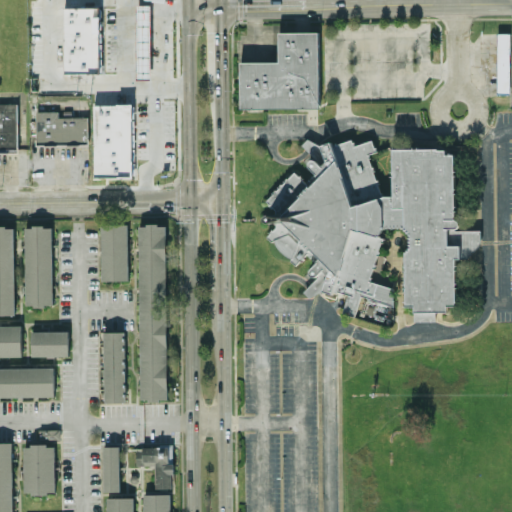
[(150,5),(136,5),(137,77),(151,77),(150,5)]
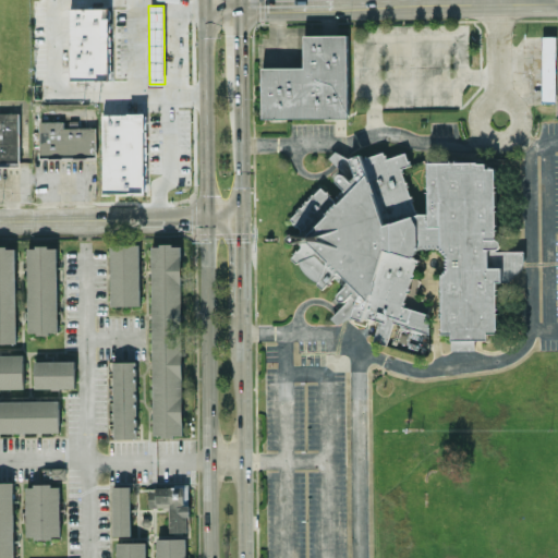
[(70,80),(110,80),(109,8),(69,8),(70,80)]
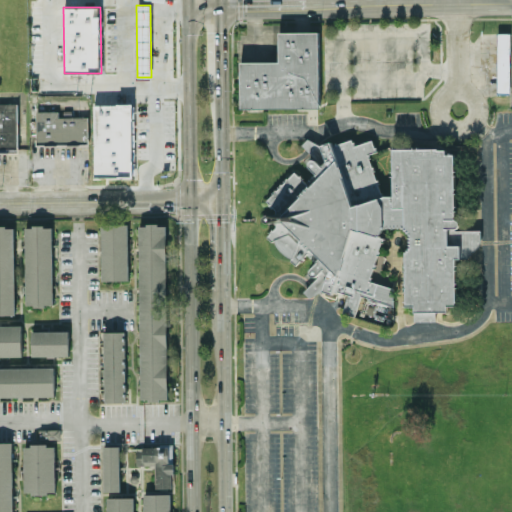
[(240,108),(319,107),(318,32),(278,32),(279,61),(239,62),(240,108)]
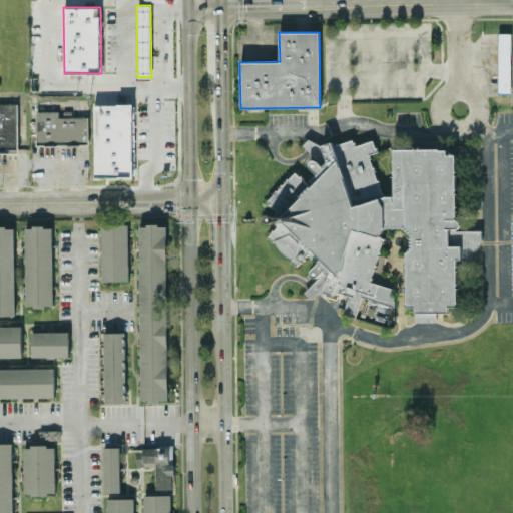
[(498,93),(510,93),(511,33),(498,33),(498,93)]
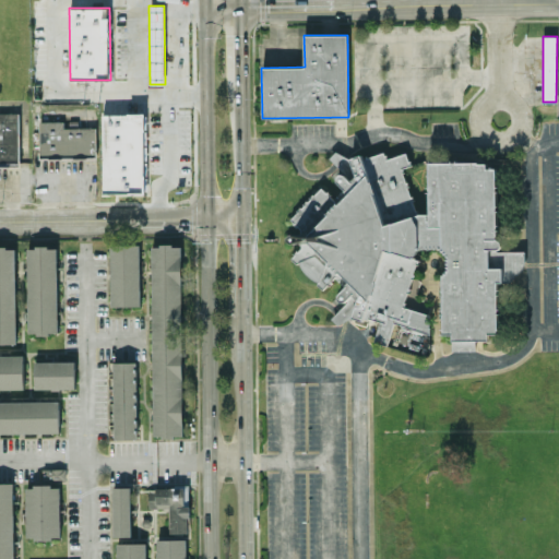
[(0,165),(20,165),(18,113),(0,113),(0,165)]
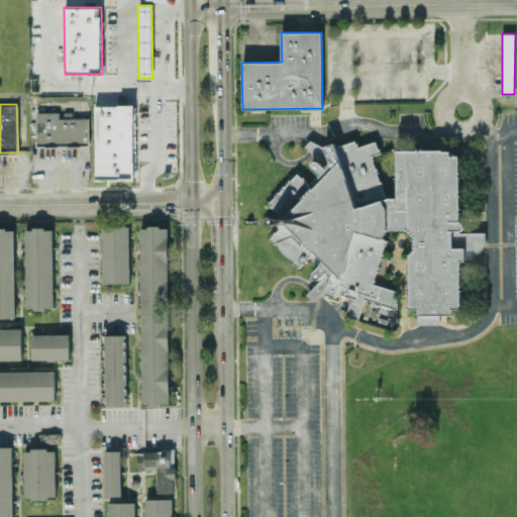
[(94,105),(95,179),(134,178),(133,105),(94,105)]
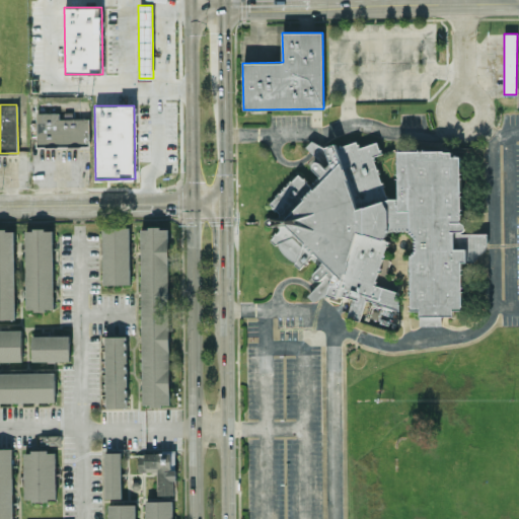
[(36,146),(89,146),(89,118),(72,118),(72,112),(62,112),(62,113),(36,113),(36,146)]
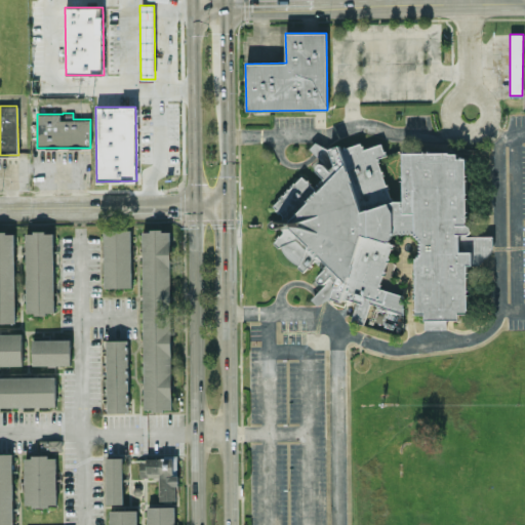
[(431,331),(463,312),(471,263),(492,250),(490,238),(461,234),(473,158),(407,149),(399,201),(390,203),(380,151),(313,140),(320,178),(310,176),(272,199),(283,218),(280,228),(279,240),(295,268),(322,263),(316,306),(356,297),(353,321),(365,323),(367,305),(403,310),(405,293),(382,290),(391,232),(409,234),(426,321),(431,331)]
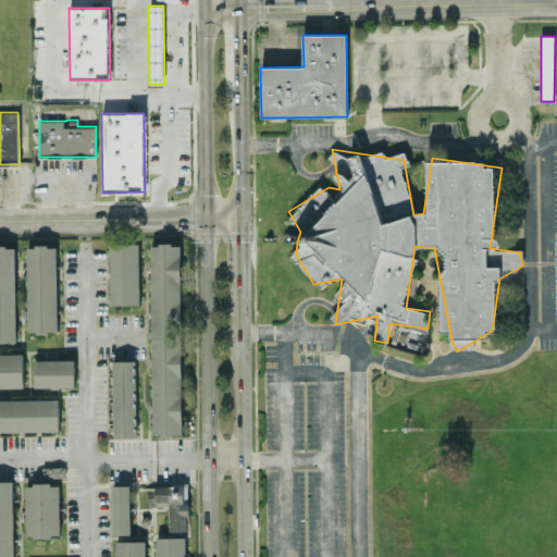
[(139,243),(110,244),(111,305),(140,305),(139,243)]
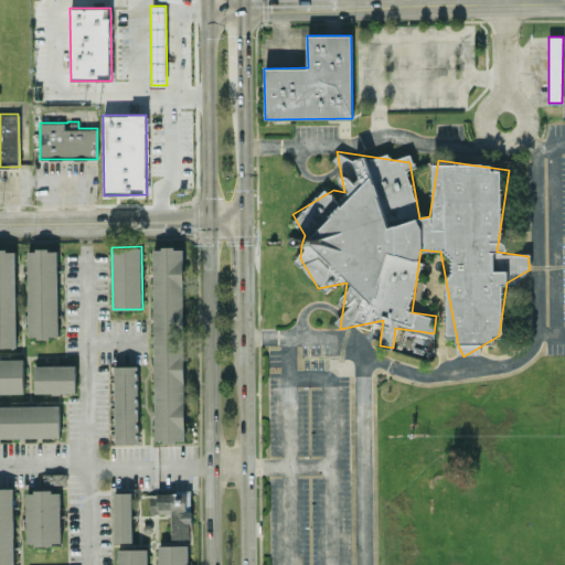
[(155,440),(185,440),(183,247),(152,247),(155,440)]
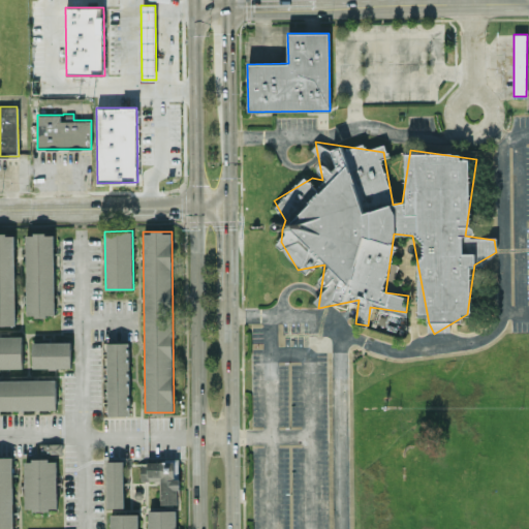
[(0,234),(0,324),(16,324),(14,234),(0,234)]
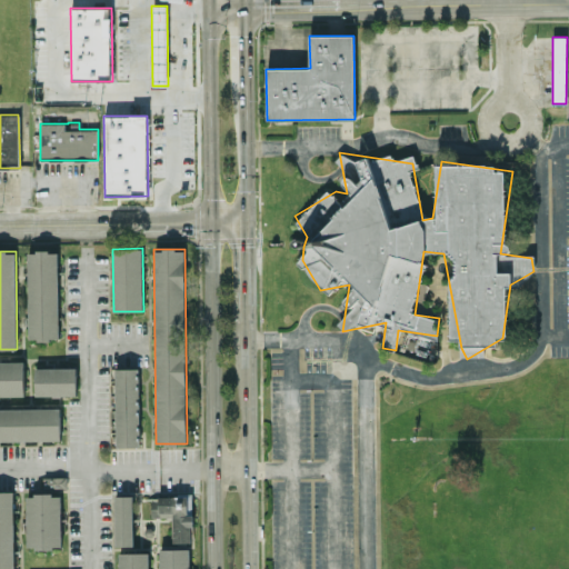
[(58,251),(28,251),(29,339),(59,339),(58,251)]
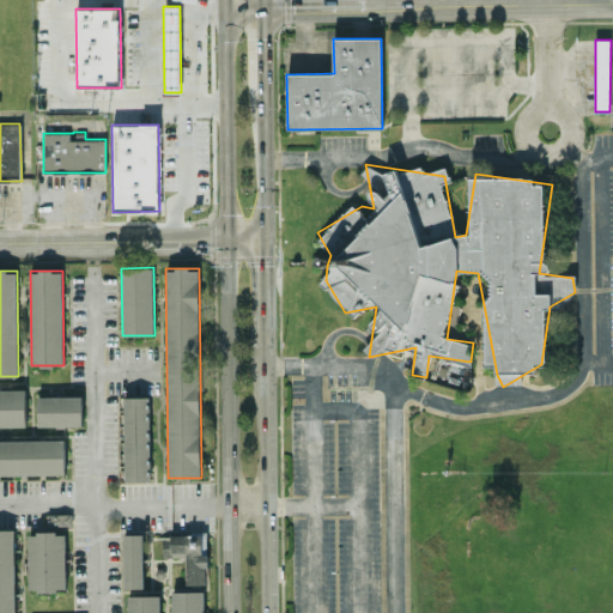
[(26,389),(0,388),(0,426),(26,426),(26,389)]
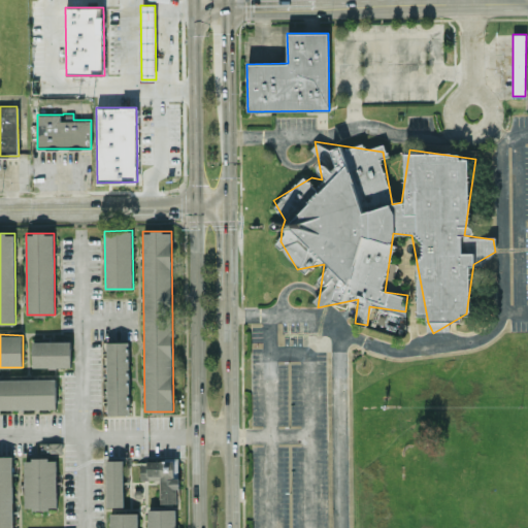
[(32,341),(33,367),(71,366),(70,340),(32,341)]
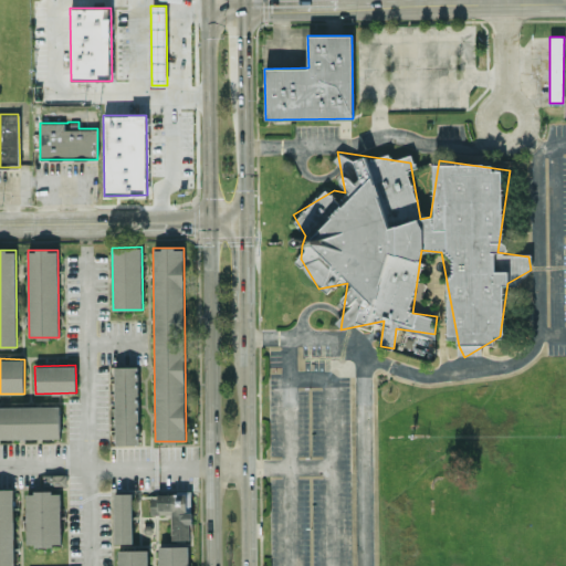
[(114,366),(115,444),(139,444),(138,366),(114,366)]
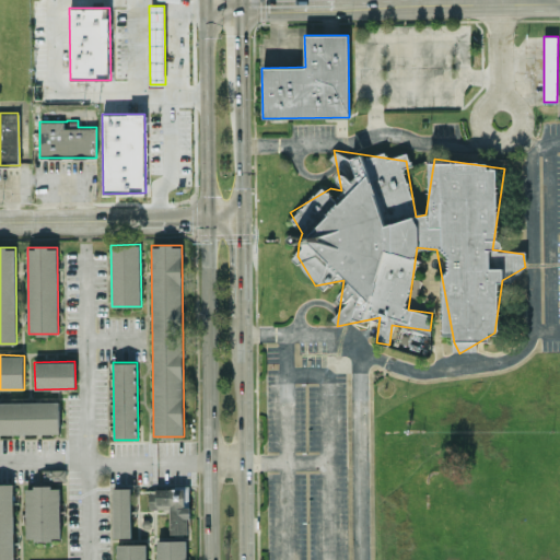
[(0,401),(0,433),(60,433),(59,400),(0,401)]
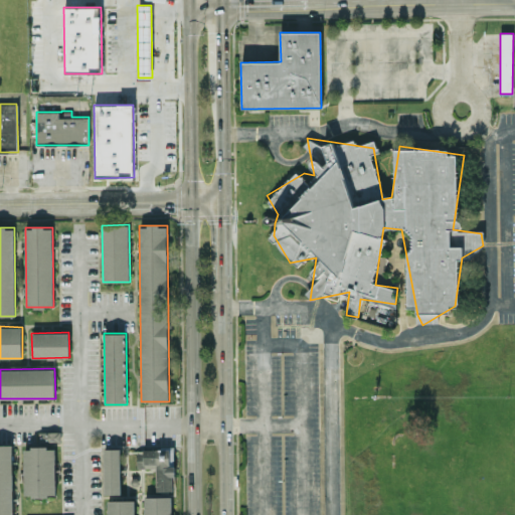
[(39,432),(39,442),(60,441),(60,432),(39,432)]
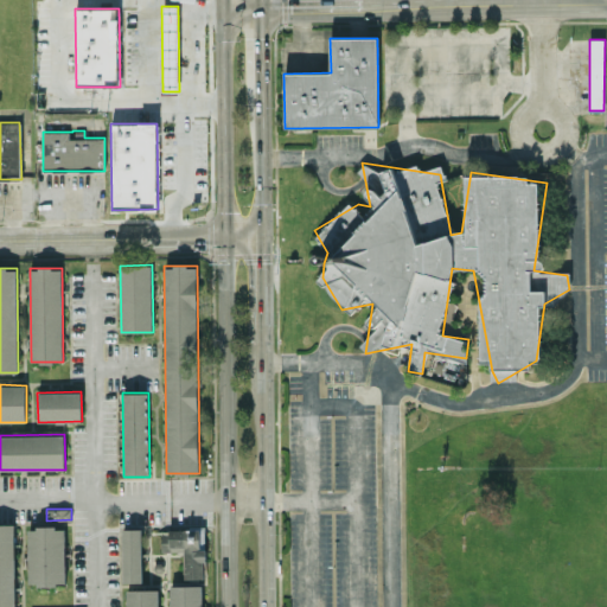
[(0,524),(0,606),(14,606),(14,524),(0,524)]
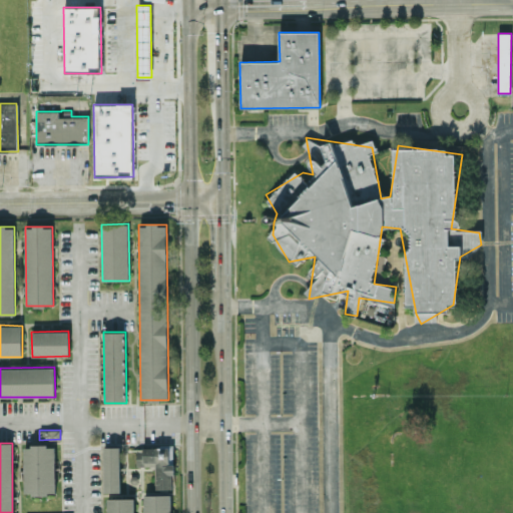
[(23,446),(24,494),(55,494),(54,445),(23,446)]
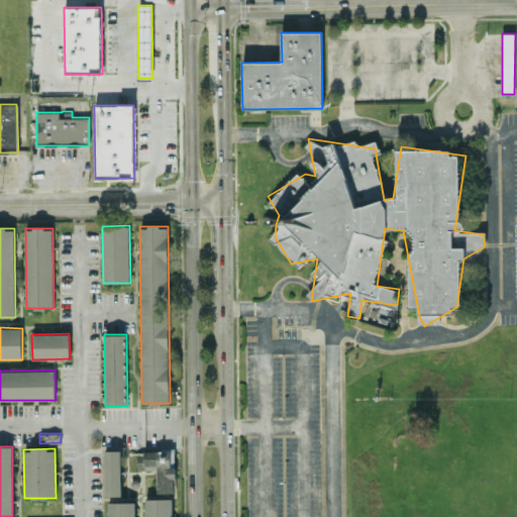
[(104,496),(121,496),(120,449),(104,450),(104,496)]
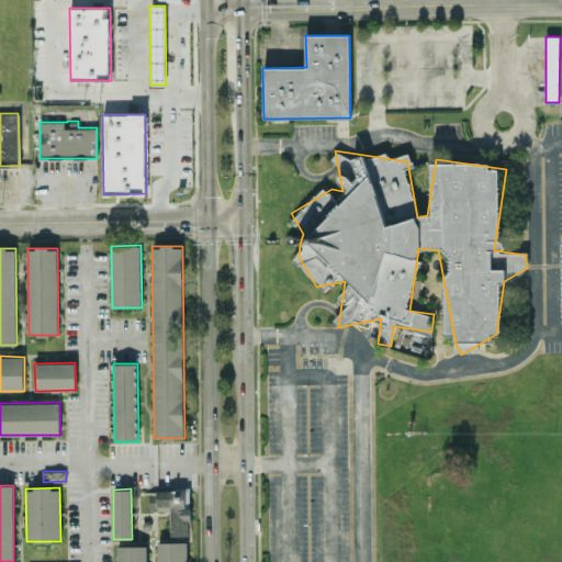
[(149,510),(170,510),(170,536),(190,535),(189,489),(149,490),(149,510)]
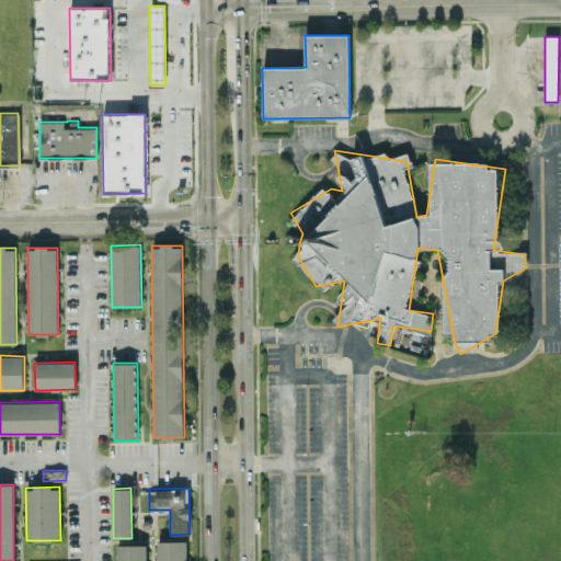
[(186,560),(186,540),(157,540),(157,560),(186,560)]
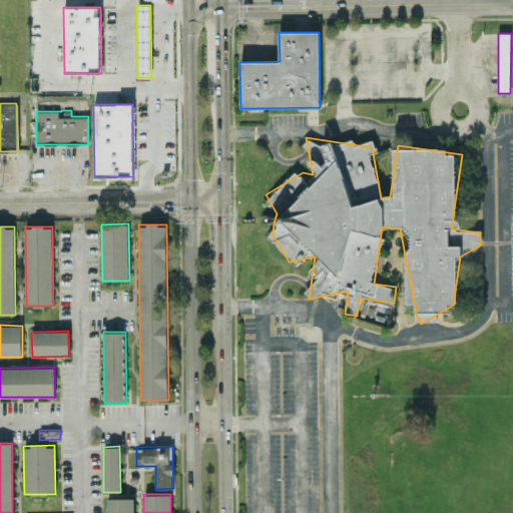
[(133,512),(134,498),(106,498),(106,512),(133,512)]
